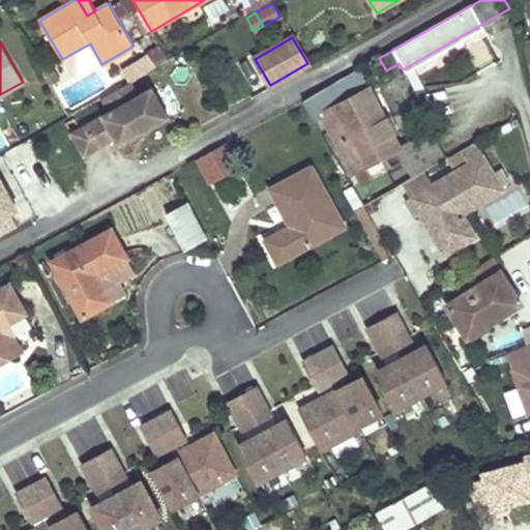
[(148,58),(137,64),(142,75),(154,67),(148,58)]
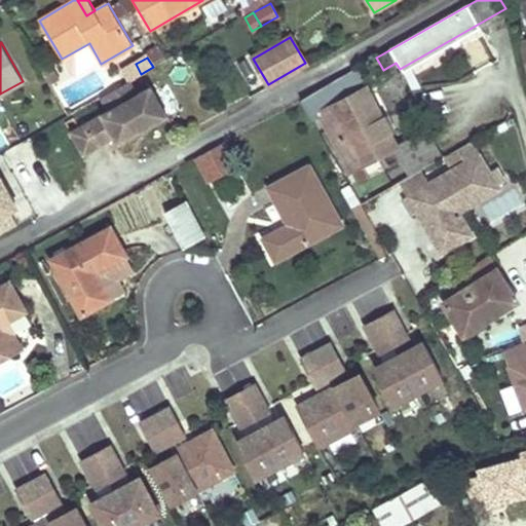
[(136,64),(124,71),(129,80),(141,74),(136,64)]
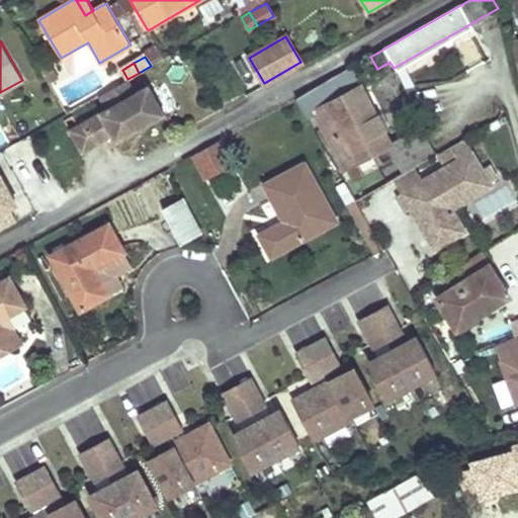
[(51,64),(41,70),(49,83),(59,77),(51,64)]
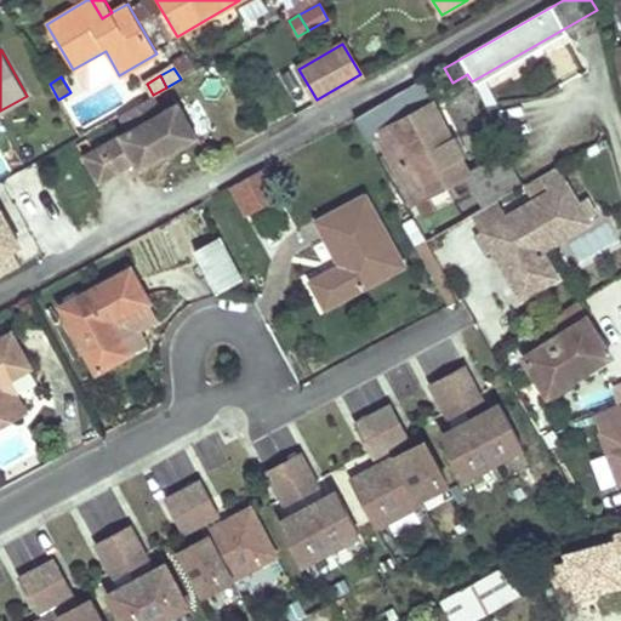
[(468,174),(467,171),(442,125),(440,126),(416,84),(353,119),(366,143),(377,137),(415,203),(416,201),(426,218),(438,212),(437,209),(454,199),(446,186),(465,176),(468,174)]
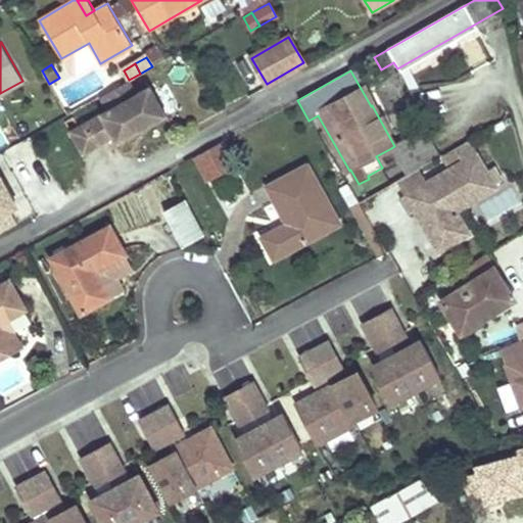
[(127,82),(102,96),(109,109),(103,112),(116,136),(120,142),(169,114),(151,85),(134,95),(127,82)]
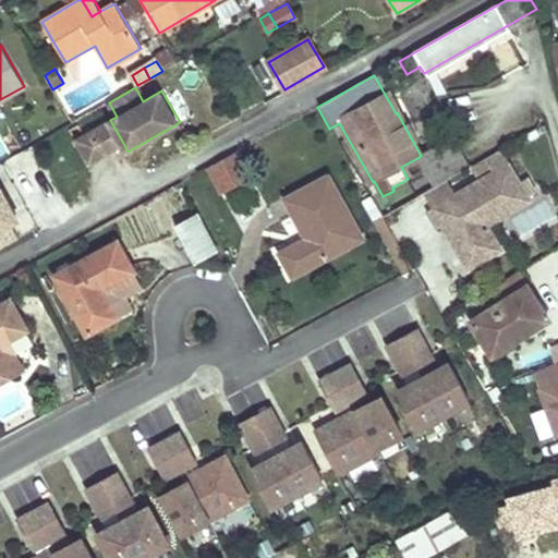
[(110,120),(95,129),(109,154),(124,145),(110,120)]
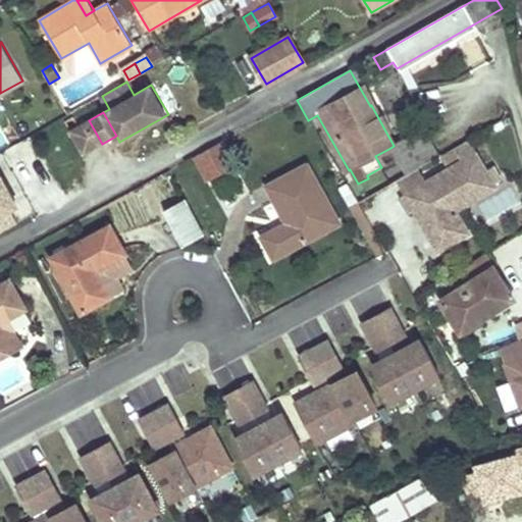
[(89,120),(72,131),(86,153),(102,144),(89,120)]
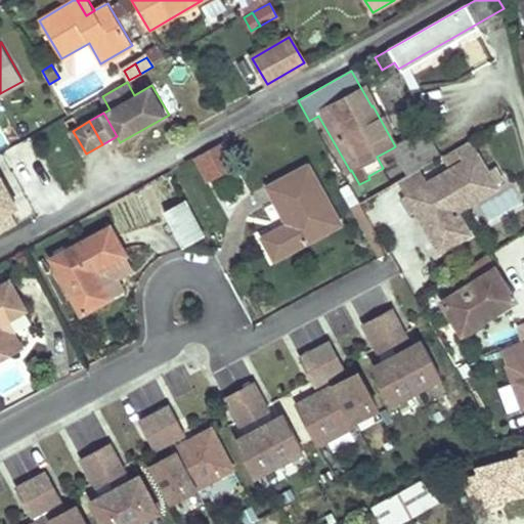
[(433,124),(394,144),(395,146),(392,148),(406,177),(420,169),(441,157),(430,136),(437,132),(433,124)]
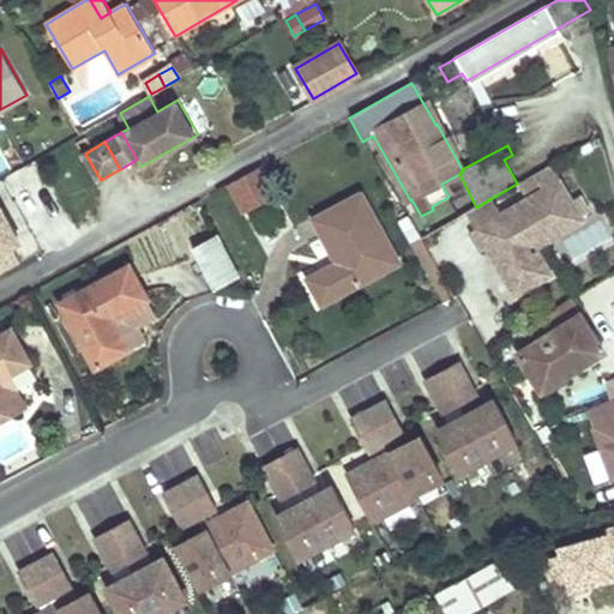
[(535,174),(543,190),(560,180),(551,164),(535,174)]
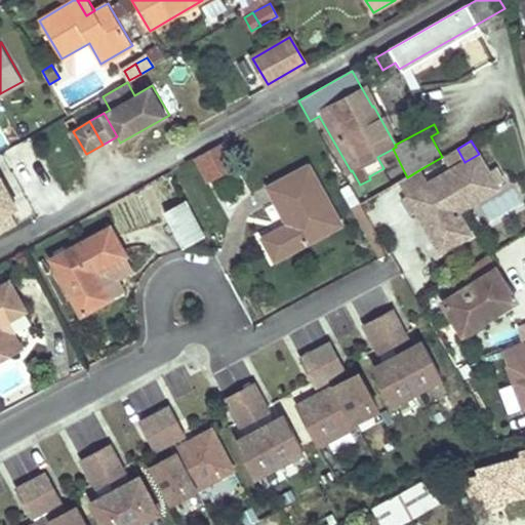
[(223,142),(195,157),(207,179),(235,164),(223,142)]
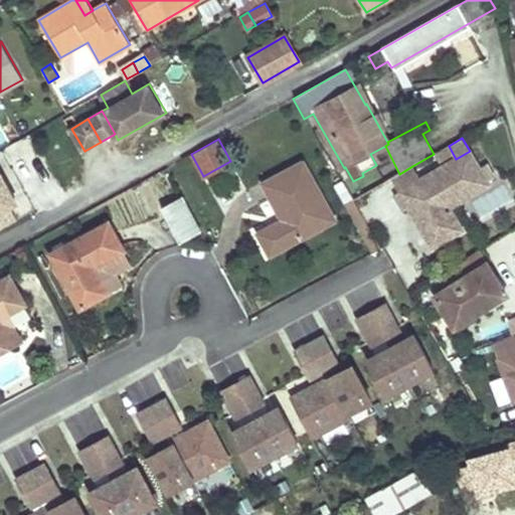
[(418,211),(415,221),(432,248),(463,230),(450,208),(489,185),(470,151),(456,159),(420,179),(398,192),(395,194),(404,209),(408,207),(414,204),(418,211)]
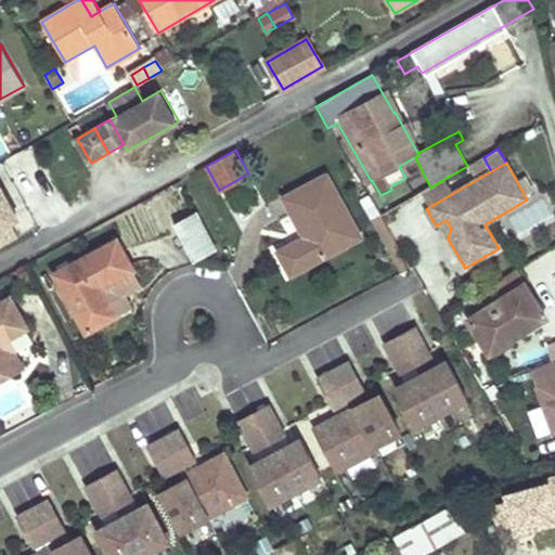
[(280,252),(292,274),(360,239),(325,176),(283,198),(305,237),(280,252)]
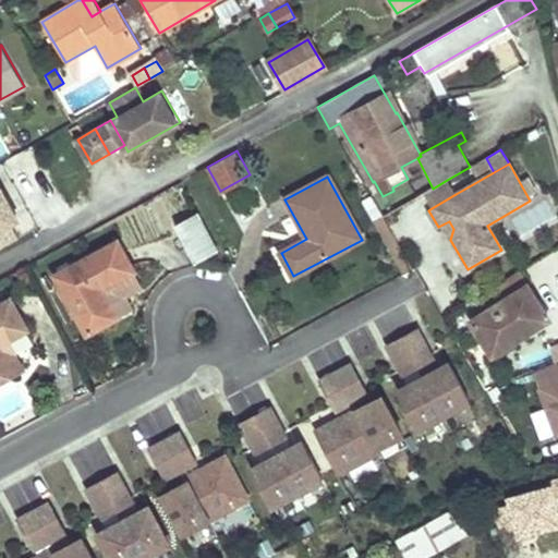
[(432,208),(456,194),(447,180),(433,189),(424,194),(432,208)]
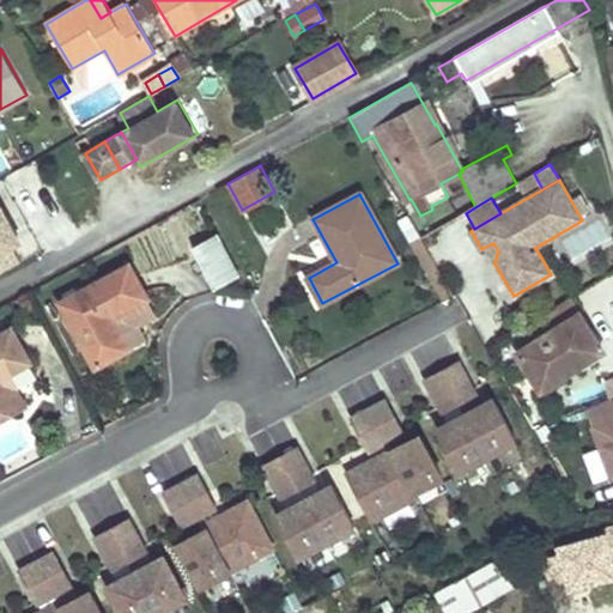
[(0,271),(19,261),(11,244),(19,240),(0,204),(0,271)]
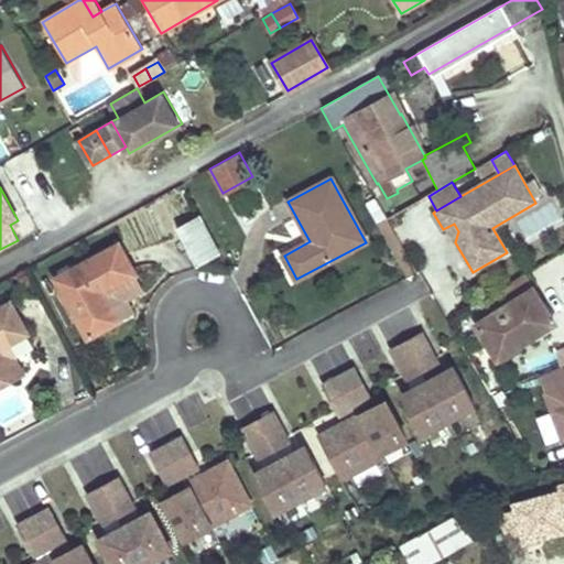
[(201,214),(177,226),(196,262),(219,250),(201,214)]
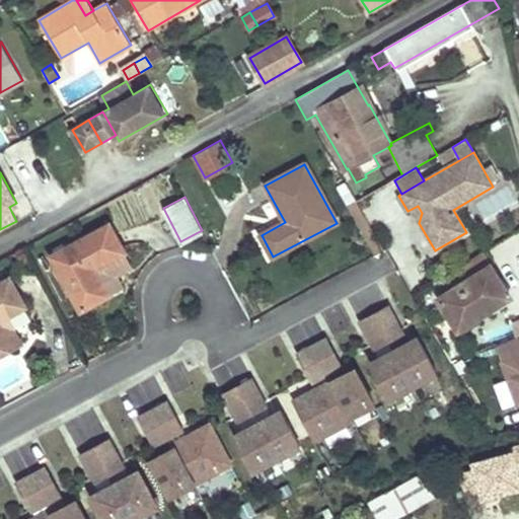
[(349,207),(377,254),(384,250),(356,203),(349,207)]
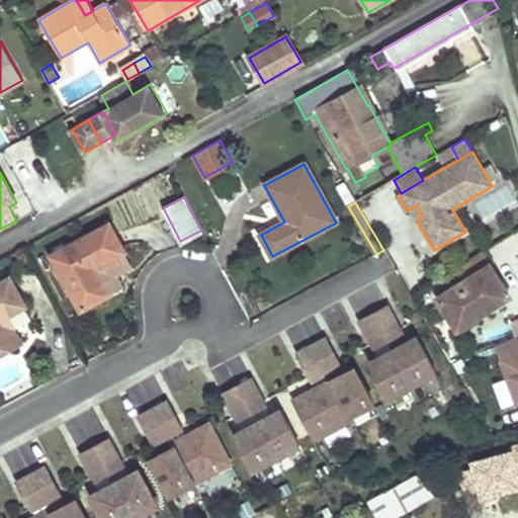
[(411,208),(418,223),(421,212),(417,205),(411,208)]
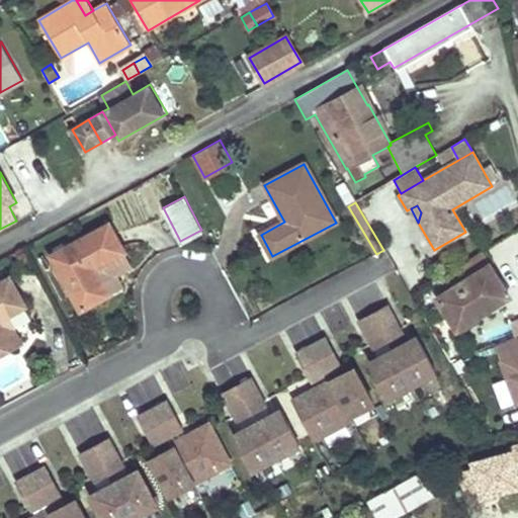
[(52,256),(80,310),(120,288),(115,278),(118,272),(132,265),(110,225),(52,256)]
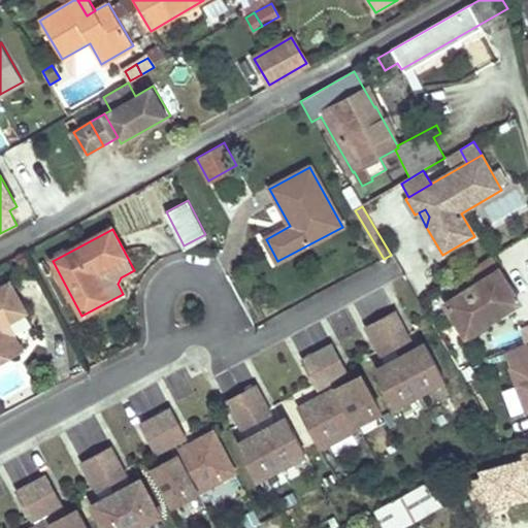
[(491,257),(452,282),(461,297),(447,306),(467,339),(520,305),(491,257)]
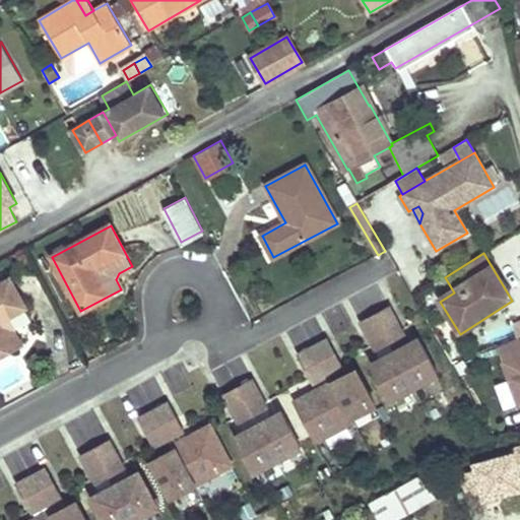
[(0,285),(0,355),(9,351),(0,334),(0,319),(24,306),(11,280),(0,285)]
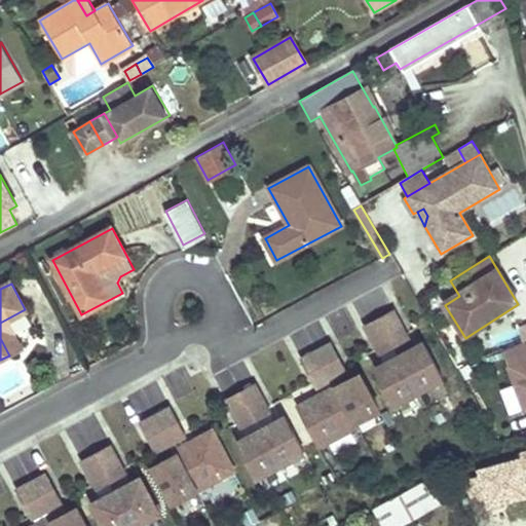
[(393,311),(365,327),(379,353),(408,338),(393,311)]
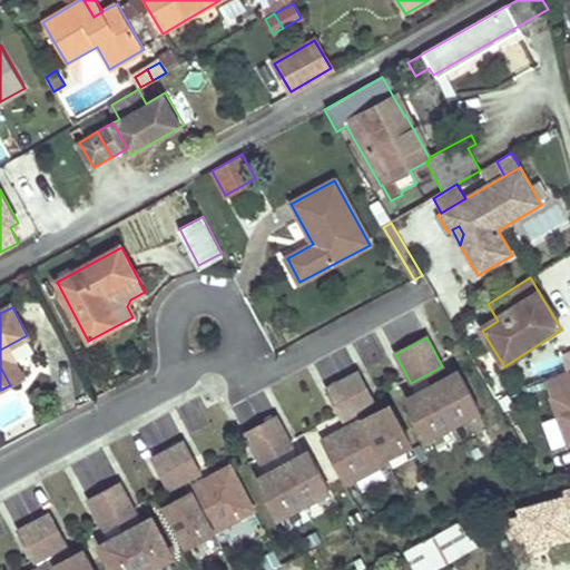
[(566,372),(569,370),(569,351),(560,355),(566,372)]
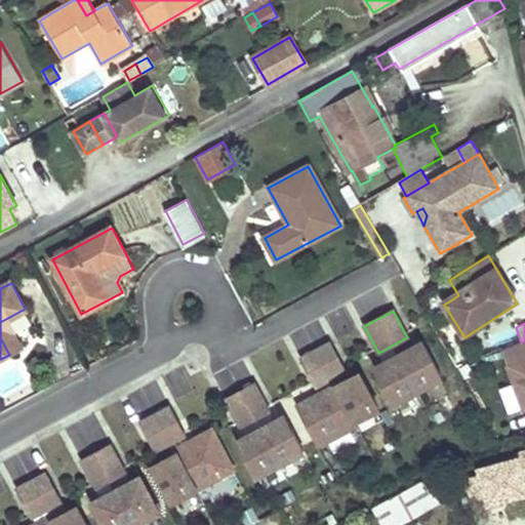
[(524,409),(524,340),(521,342),(501,350),(523,410),(524,409)]
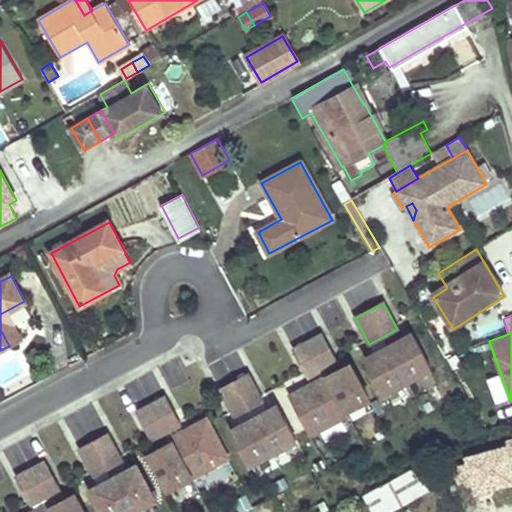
[(431,369),(412,334),(365,359),(384,394),(431,369)]
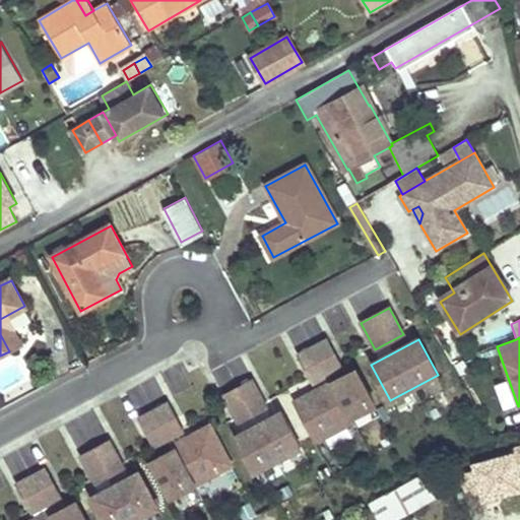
[(327,340),(300,354),(313,382),(341,368),(327,340)]
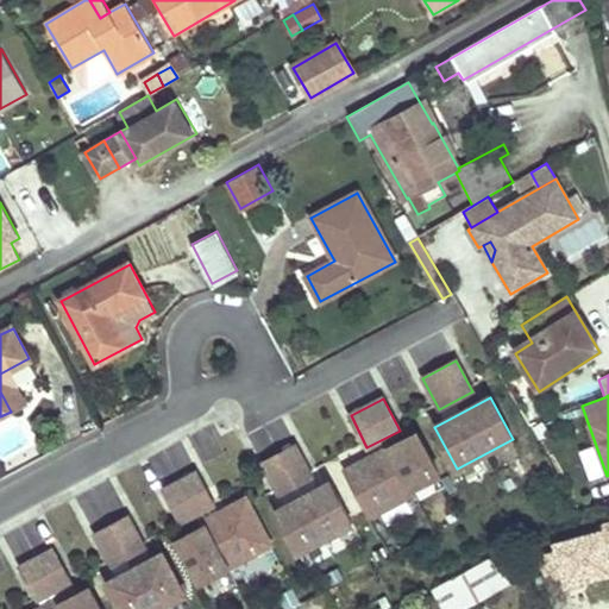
[(416,433),(345,471),(370,518),(414,494),(412,490),(439,476),(416,433)]
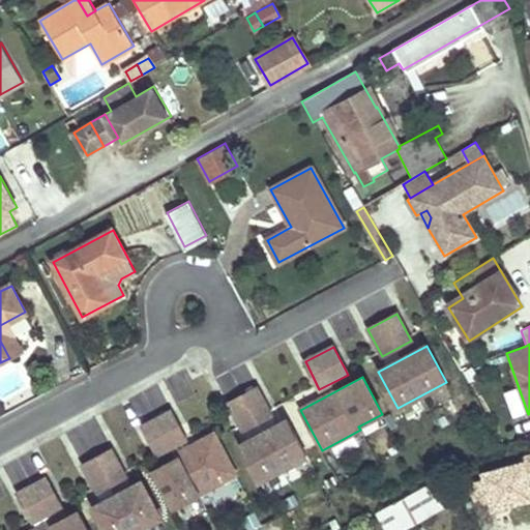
[(228,403),(242,431),(271,415),(257,387),(228,403)]
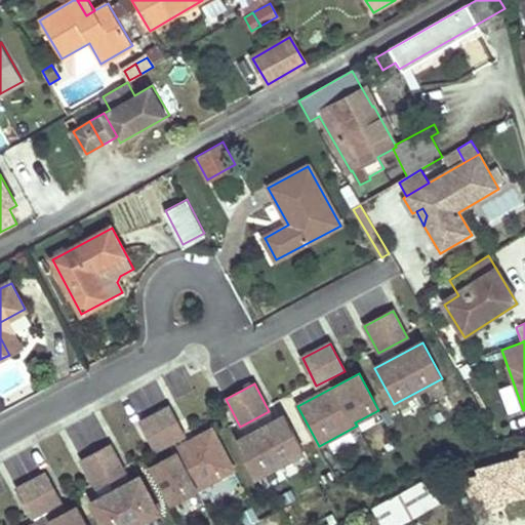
[(169,407),(140,422),(156,450),(185,435),(169,407)]
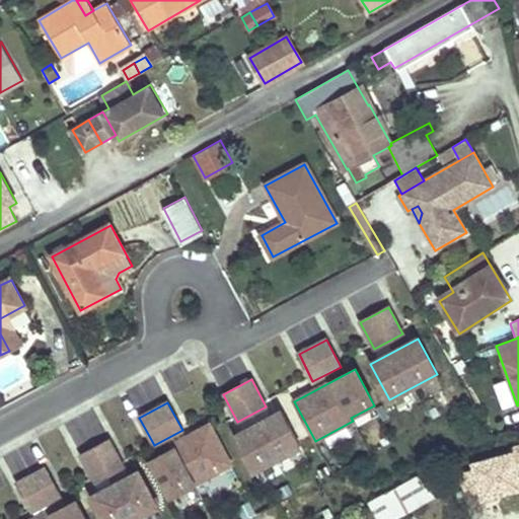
[(300,447),(281,411),(233,436),(252,472),(300,447)]
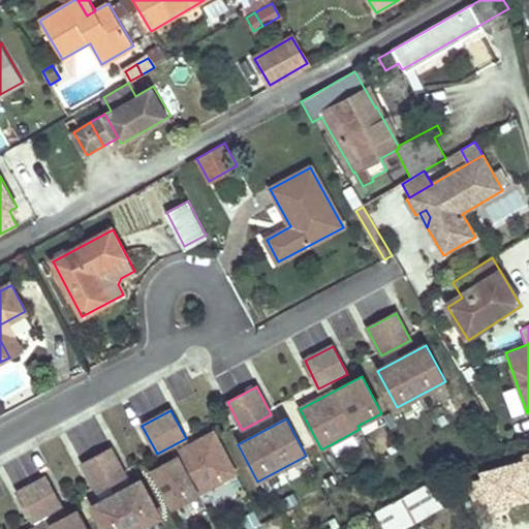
[(214,433),(175,454),(177,458),(153,470),(173,506),(236,473),(214,433)]
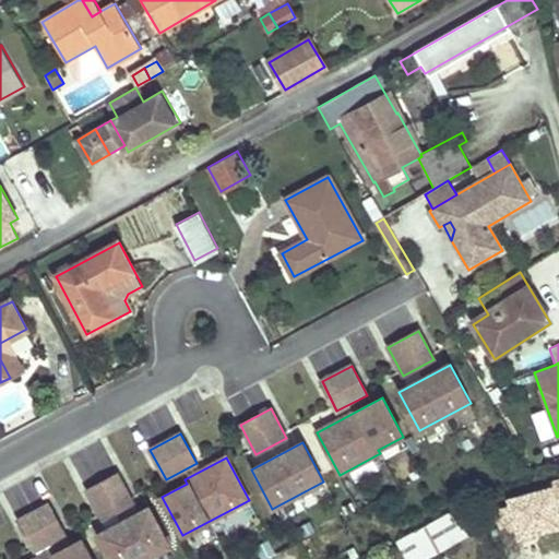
[(103,519),(133,502),(118,473),(87,489),(103,519)]
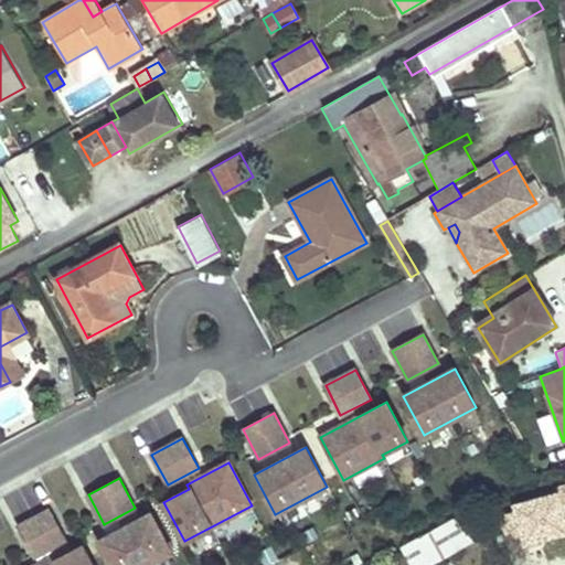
[(35,555),(66,539),(50,510),(20,526),(35,555)]
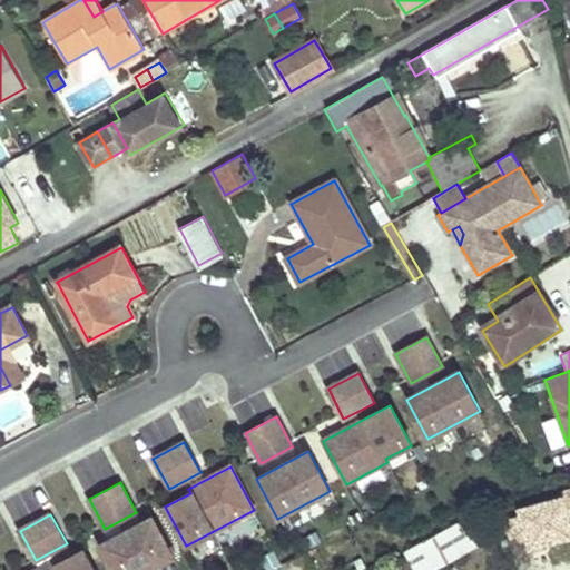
[(461,554),(485,542),(471,516),(448,528),(461,554)]
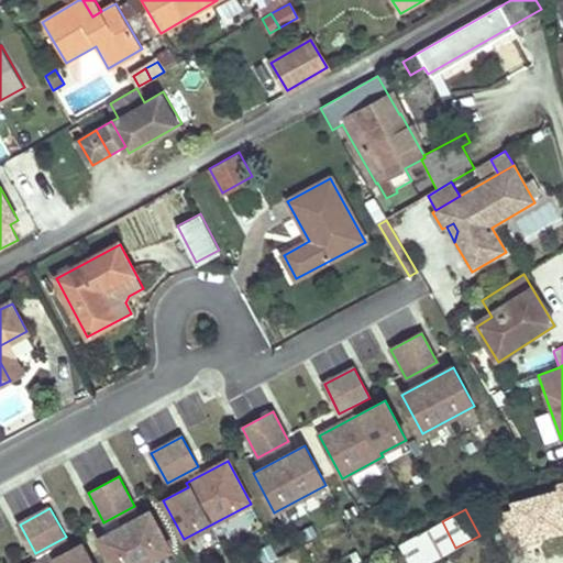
[(151,511),(99,539),(110,562),(147,562),(172,551),(151,511)]
